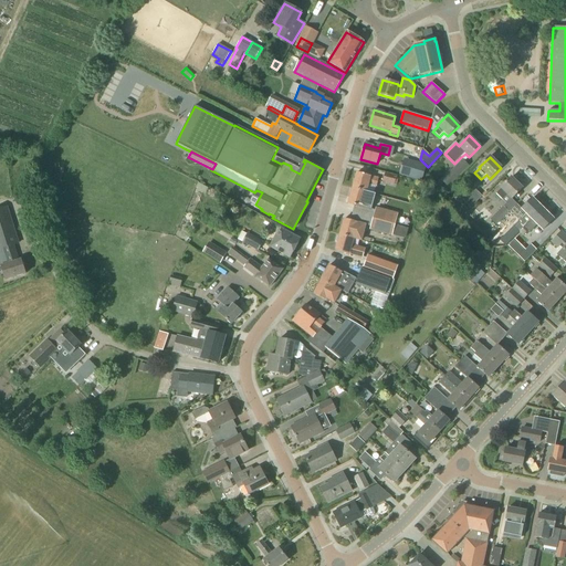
[(448,188),(469,166),(462,159),(441,181),(448,188)]
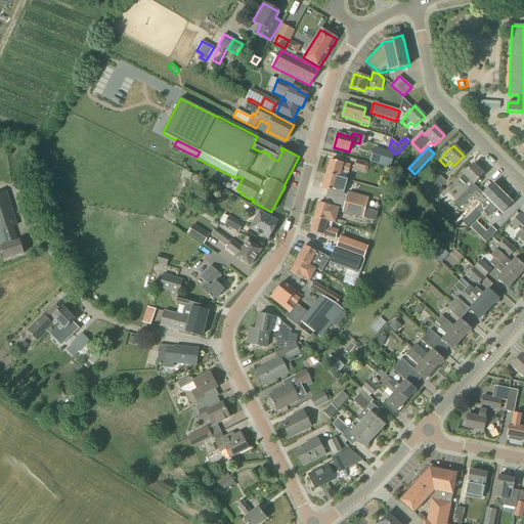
[(374,149),(372,158),(370,163),(390,168),(391,164),(394,155),(374,149)]
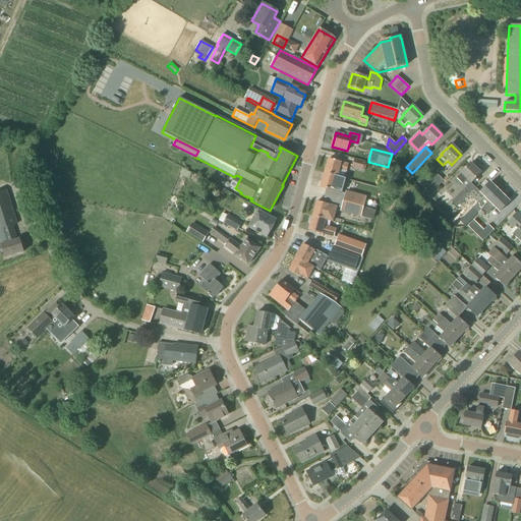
[(337,177),(339,171),(346,172),(348,164),(341,162),(341,163),(328,160),(325,174),(337,177)]
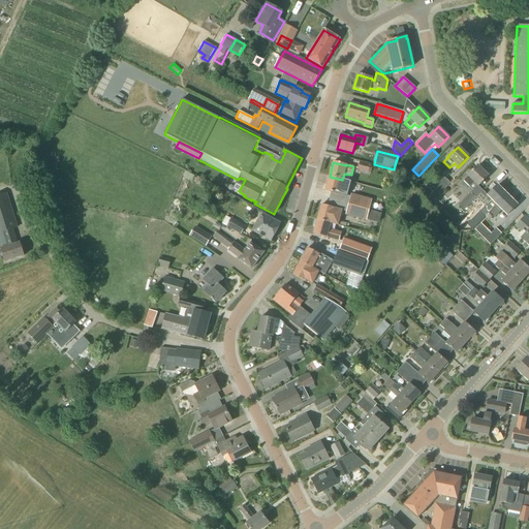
[(368,174),(371,165),(360,162),(358,170),(368,174)]
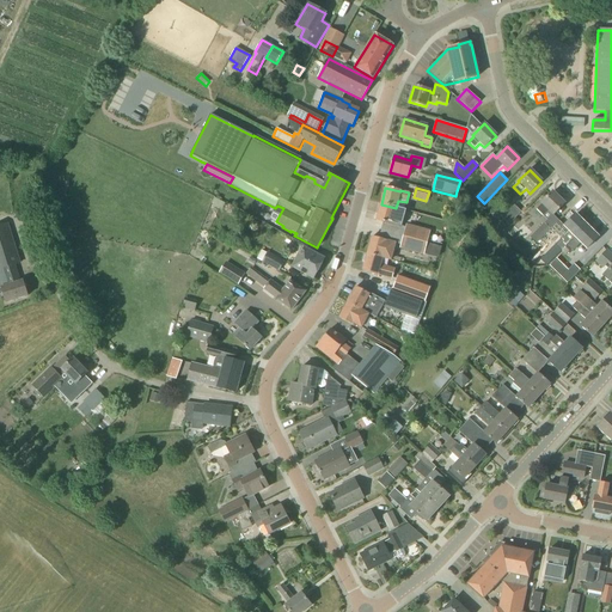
[(552,216),(564,204),(552,193),(540,203),(542,204),(537,209),(543,216),(549,212),(552,216)]
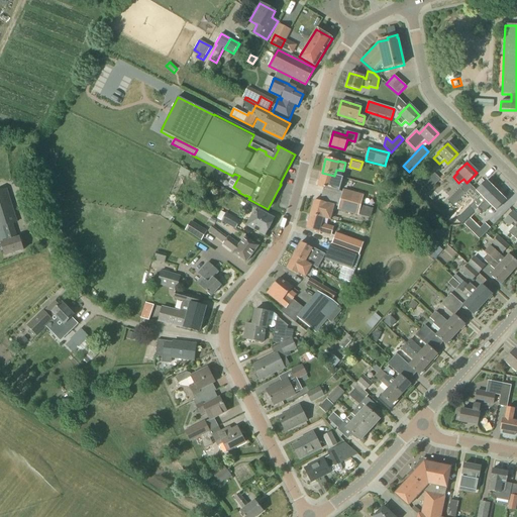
[(401,179),(406,173),(402,168),(396,174),(401,179)]
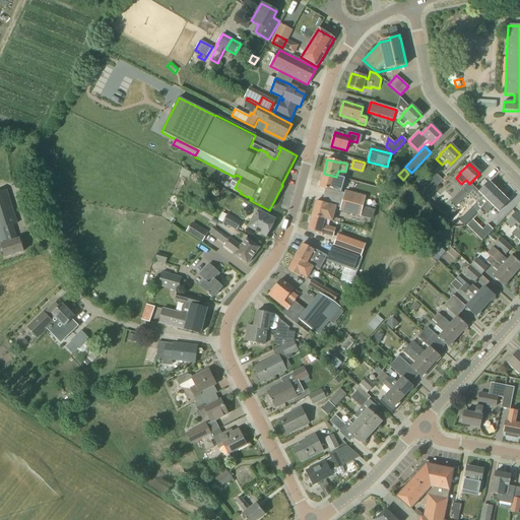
[(182,179),(188,182),(192,173),(186,170),(182,179)]
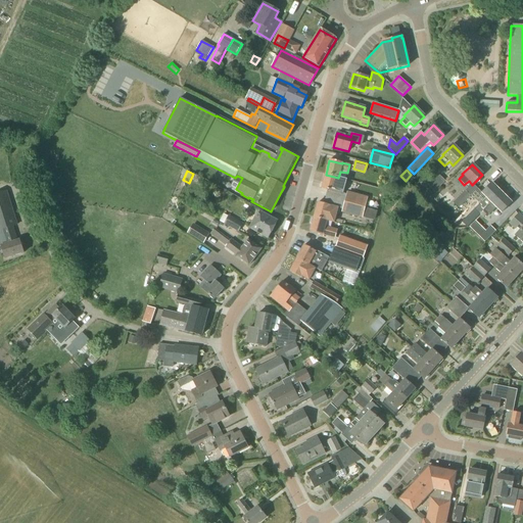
[(347,180),(338,178),(326,175),(322,189),(334,192),(334,193),(341,195),(344,186),(336,185),(337,181),(347,183),(347,180)]
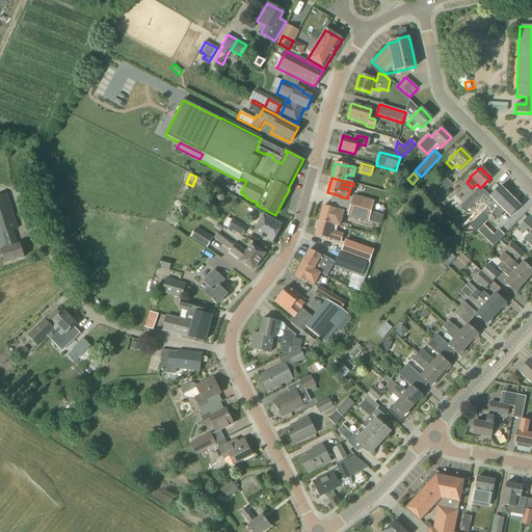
[(442,196),(453,185),(452,184),(447,179),(435,190),(442,196)]
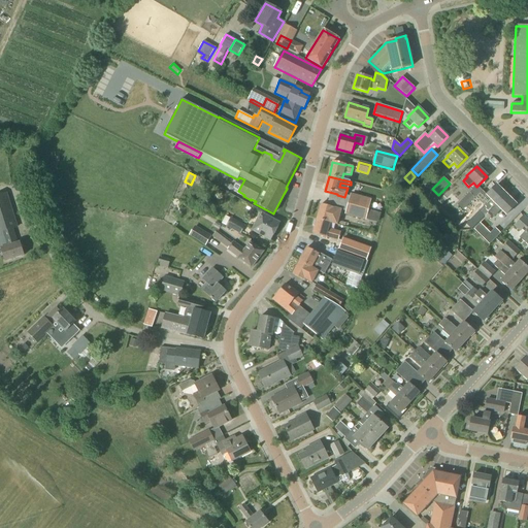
[(485,218),(506,195),(496,186),(486,196),(491,200),(480,212),(485,218)]
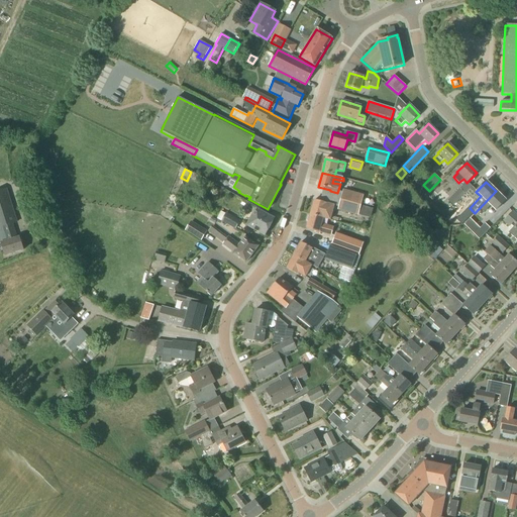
[(452,206),(464,194),(459,188),(447,200),(452,206)]
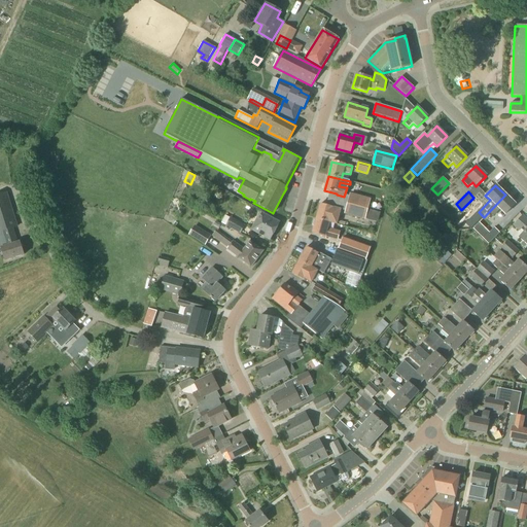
[(18,243),(13,229),(18,227),(10,204),(6,192),(0,195),(0,233),(4,232),(8,246),(1,248),(5,261),(24,255),(20,243),(18,243)]
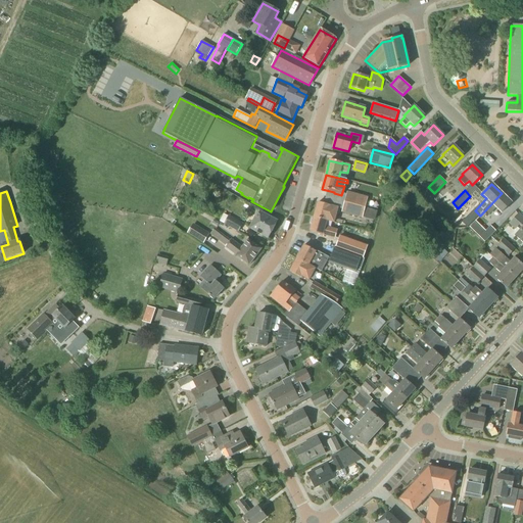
[(365,208),(368,197),(347,192),(344,202),(365,208)]
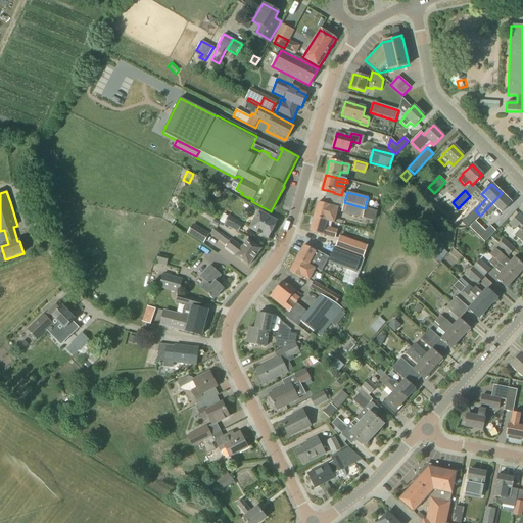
[(502,193),(480,216),(483,219),(487,214),(489,216),(496,208),(502,214),(511,203),(502,193)]
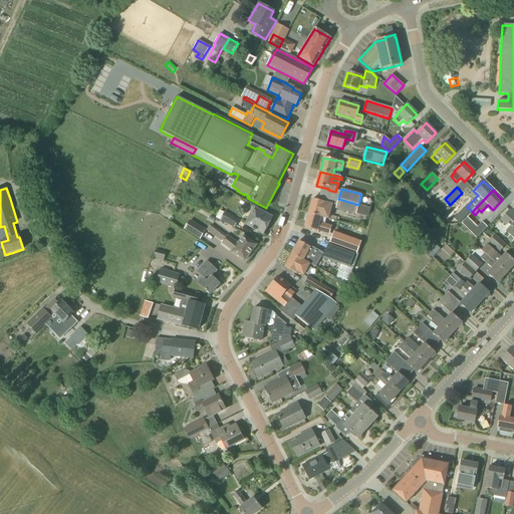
[(312,199),(308,214),(321,217),(320,218),(328,220),(332,205),(312,199)]
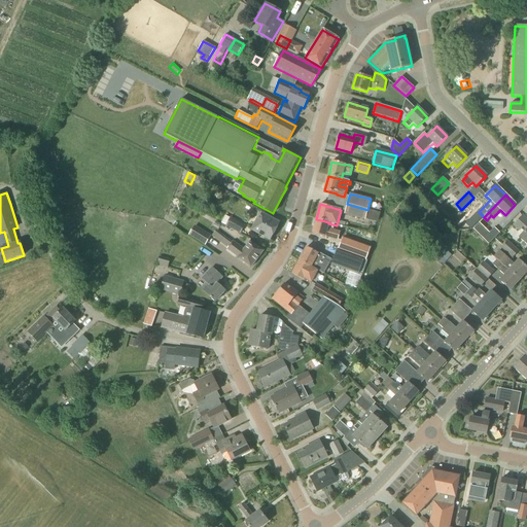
[(365,220),(367,210),(347,204),(344,214),(365,220)]
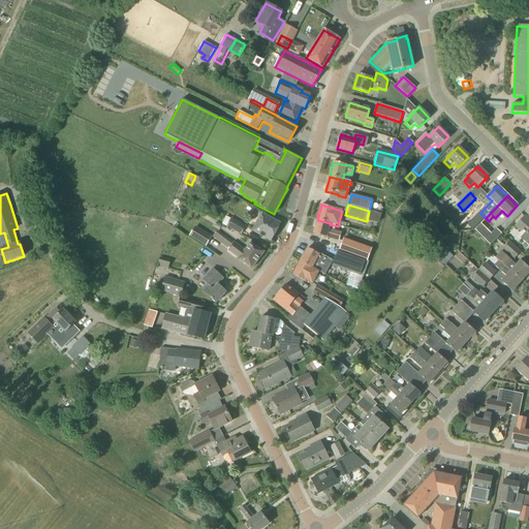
[(271,242),(280,223),(261,213),(252,231),(271,242)]
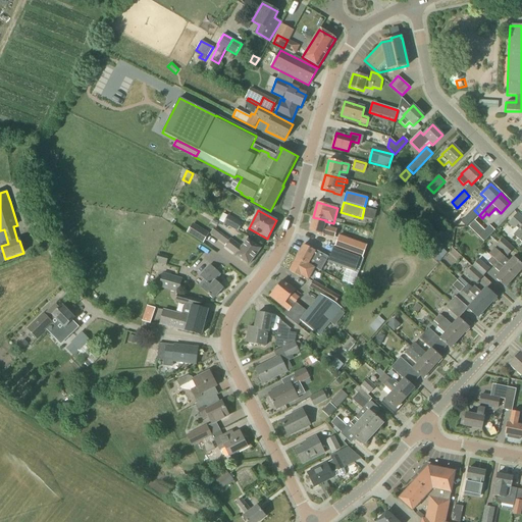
[(521,216),(518,213),(508,224),(514,229),(518,225),(521,228),(514,236),(521,243),(521,216)]
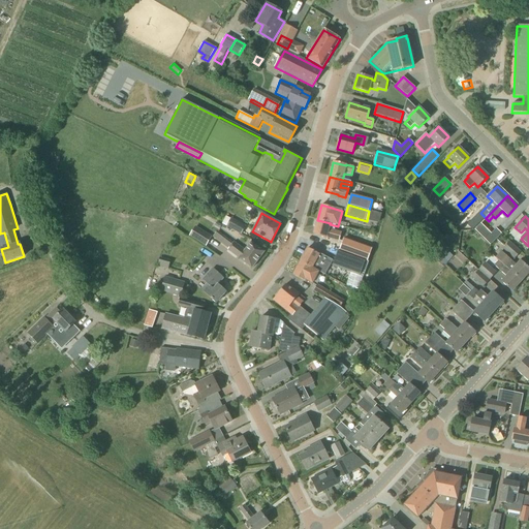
[(230,219),(226,217),(222,224),(226,226),(226,227),(241,236),(246,226),(230,219)]
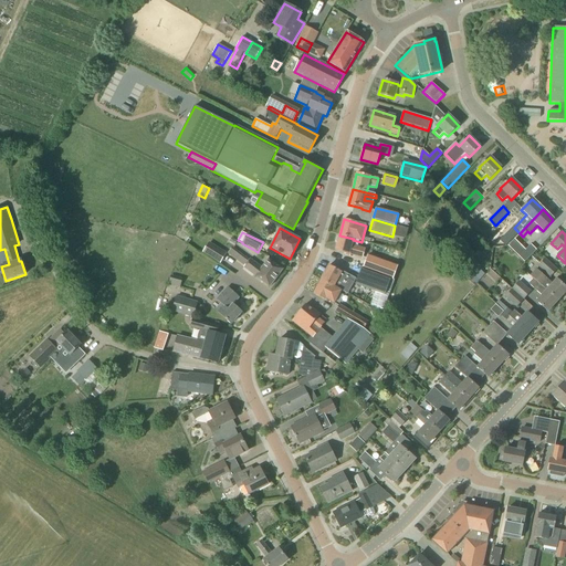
[(354,239),(339,236),(335,251),(349,254),(363,259),(365,249),(352,245),(353,240),(354,239)]
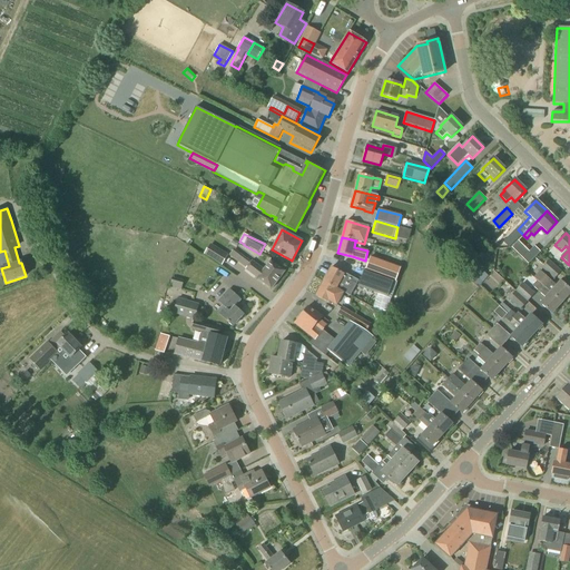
[(536,255),(546,245),(540,239),(530,249),(528,253),(517,242),(512,247),(528,263),(536,255)]
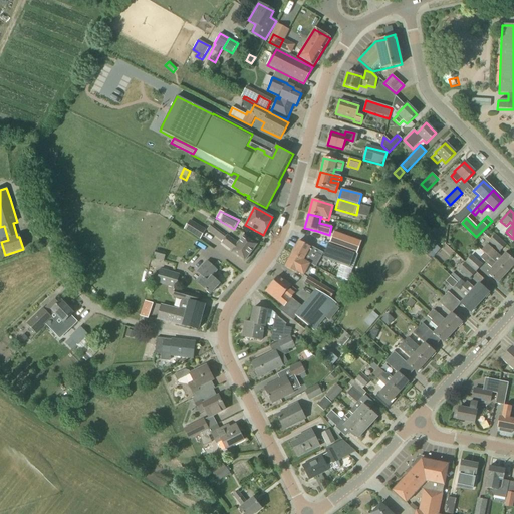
[(200,241),(206,230),(190,220),(183,230),(200,241)]
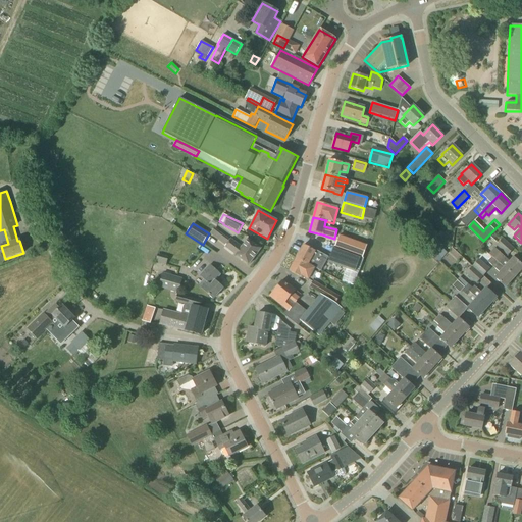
[(359,257),(361,258),(366,245),(338,235),(333,248),(359,257)]
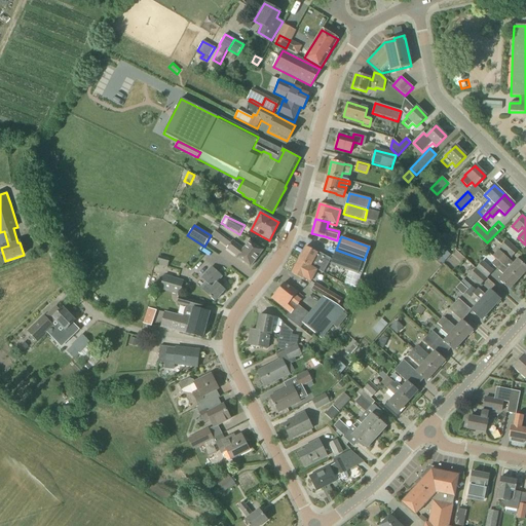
[(243,249),(232,240),(226,249),(237,257),(251,267),(263,251),(250,240),(243,249)]
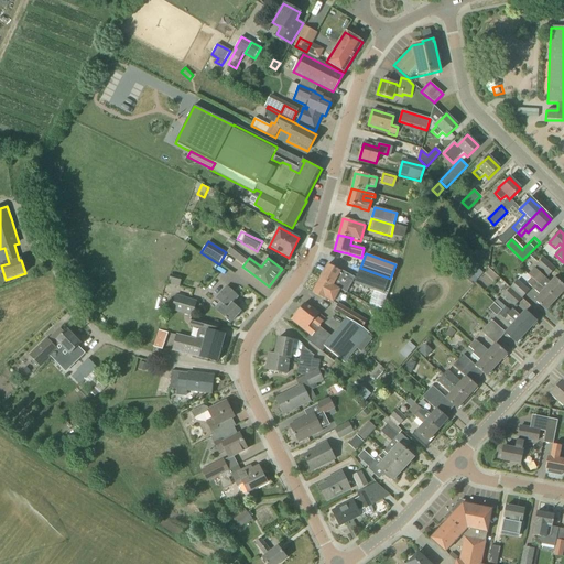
[(549,277),(555,269),(543,258),(535,266),(549,277)]
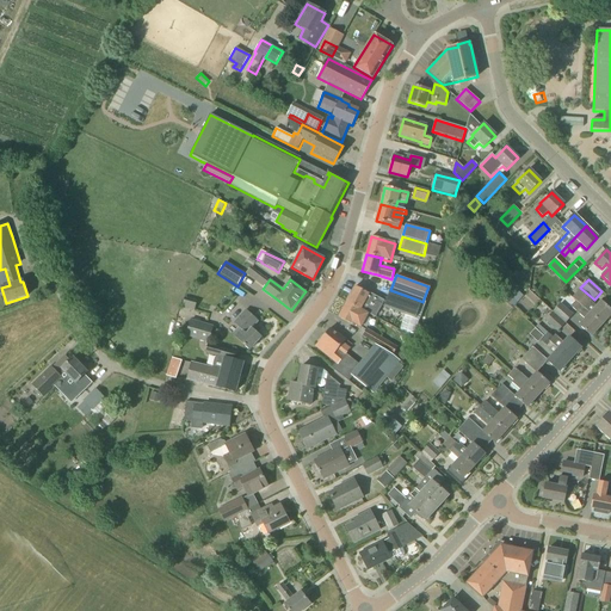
[(369,294),(356,287),(346,302),(360,309),(375,318),(383,301),(369,294)]
